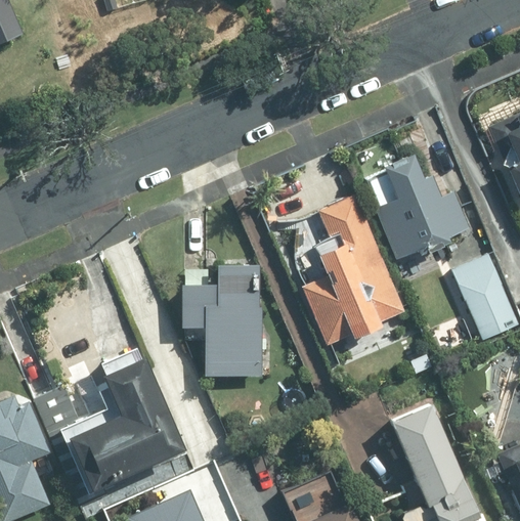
[(0,42),(22,34),(7,0),(0,0),(0,42)]
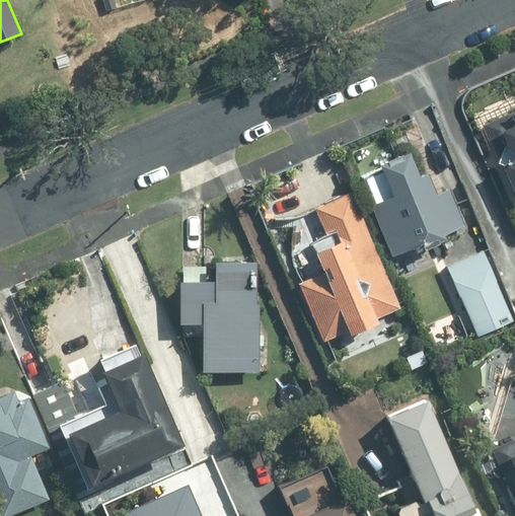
[(514,108),(474,126),(490,163),(487,164),(501,199),(514,192),(514,108)]
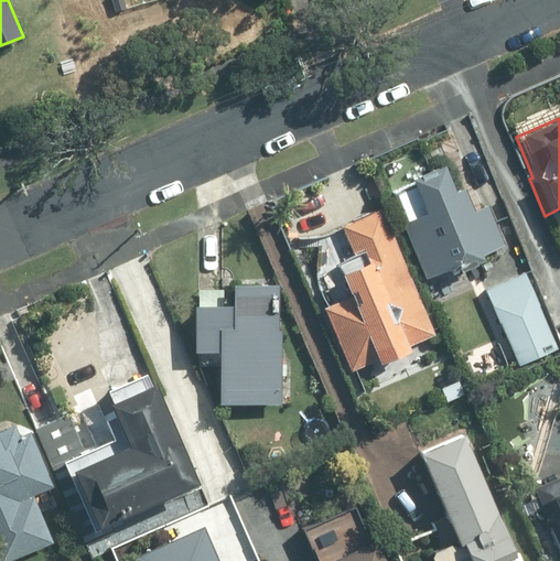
[(432,213),(406,224),(426,278),(454,268),(456,272),(487,260),(485,254),(504,246),(488,207),(477,211),(469,187),(459,191),(449,164),(419,176),(432,213)]
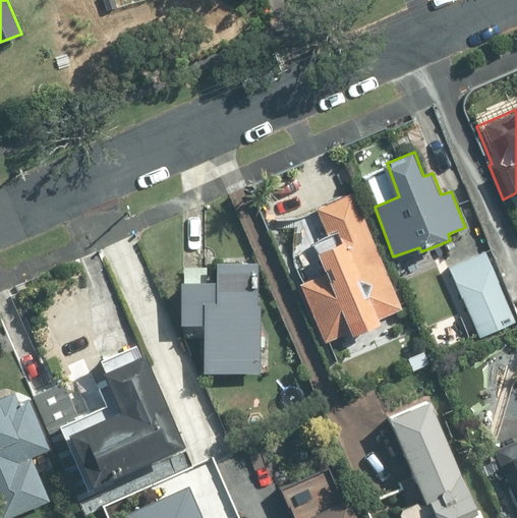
[(399,309),(354,193),(317,208),(333,248),(323,252),(331,274),(302,285),(325,342),(353,331),(354,333),(381,323),(380,318),(399,309)]
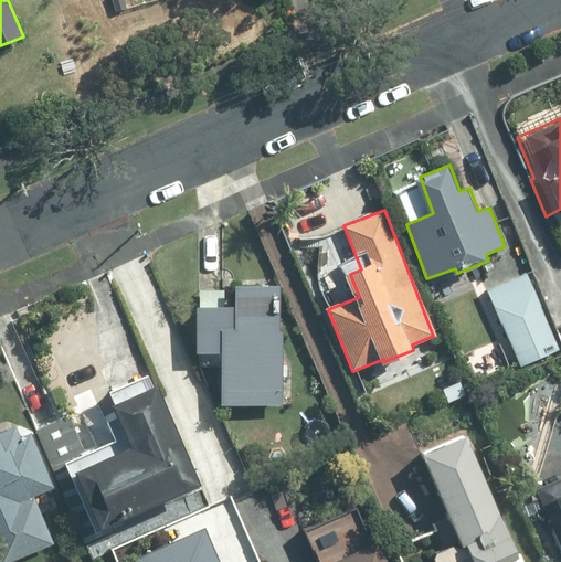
[(559,351),(527,275),(488,292),(521,368),(559,351)]
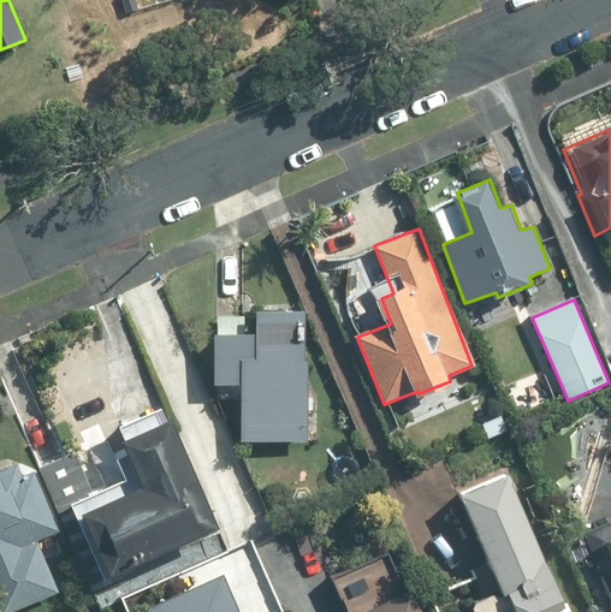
[(289,372),(288,321),(242,320),(242,343),(197,343),(199,392),(226,392),(226,449),(291,449),(291,372),(289,372)]
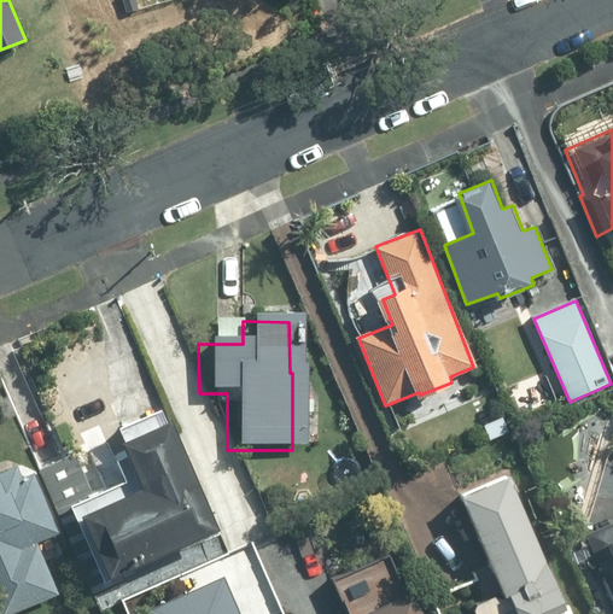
[(209,534),(145,389),(107,405),(130,456),(121,461),(130,481),(92,497),(74,456),(39,472),(93,597),(122,584),(117,574),(209,534)]
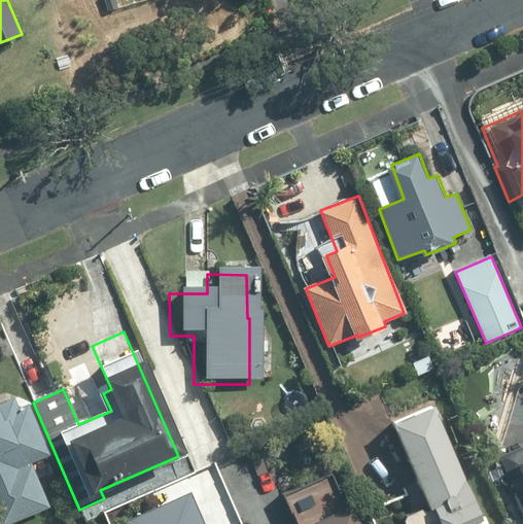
[(13,398),(0,404),(0,521),(1,523),(9,523),(50,504),(32,462),(50,454),(28,404),(18,409),(13,398)]
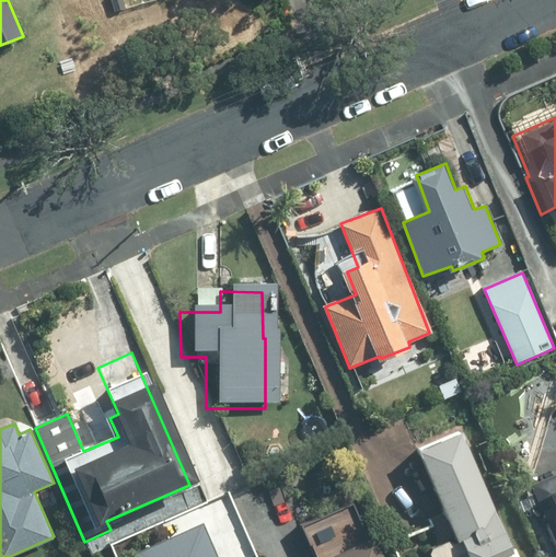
[(516,556),(465,432),(419,451),(455,538),(431,548),(430,556),(516,556)]
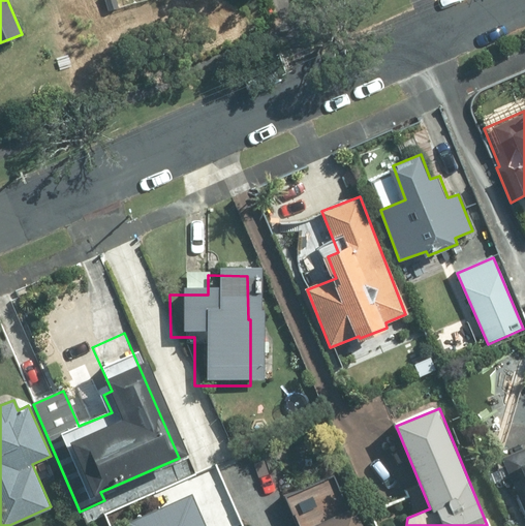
[(524,449),(503,458),(524,508),(524,449)]
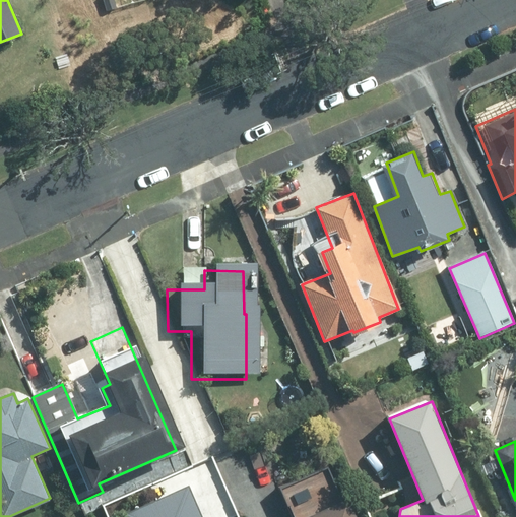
[(193,516),(188,481),(125,509),(128,516),(193,516)]
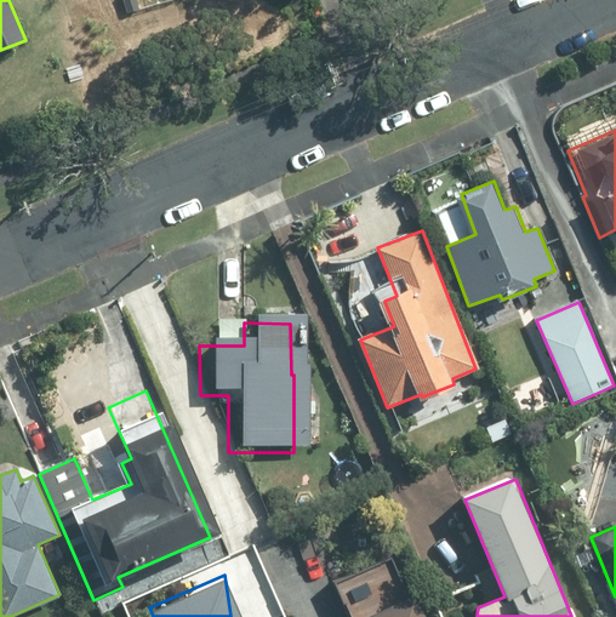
[(425,616),(416,598),(371,616),(425,616)]
